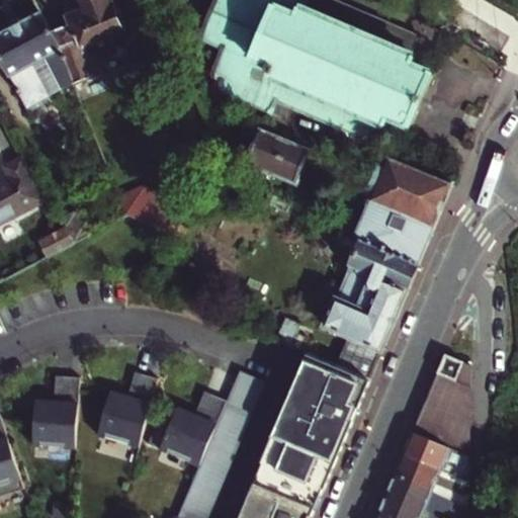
[(116,53),(111,37),(123,31),(127,25),(122,11),(114,8),(110,0),(86,0),(66,8),(72,24),(52,32),(58,44),(74,83),(99,73),(96,62),(116,53)]
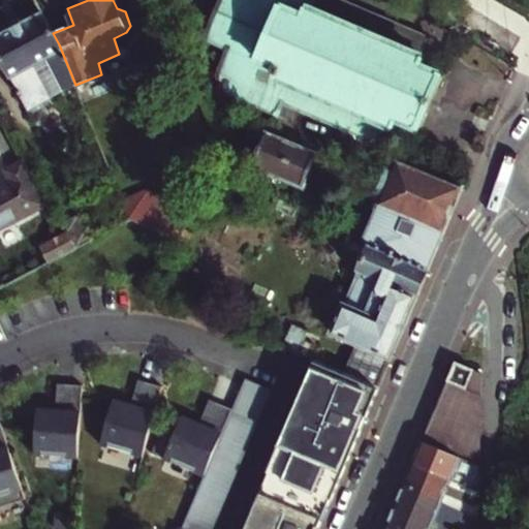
[(284,99),(385,146),(398,119),(421,127),(440,75),(418,66),(431,40),(344,0),(225,0),(208,40),(228,50),(216,72),(230,80),(224,90),(278,115),(284,99)]
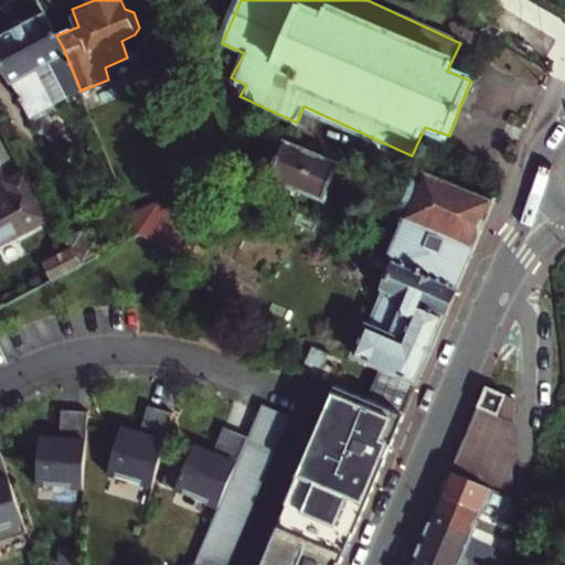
[(52,106),(81,91),(63,48),(56,35),(45,16),(0,39),(0,55),(16,86),(32,117),(34,116),(36,120),(55,112),(52,106)]
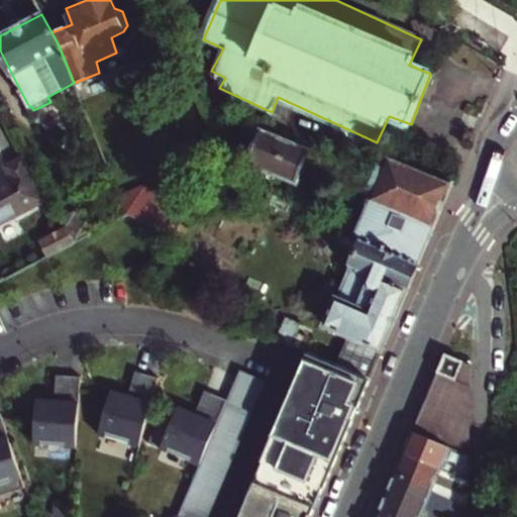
[(249,161),(296,182),(310,150),(295,144),(297,141),(280,134),(278,136),(263,129),(256,141),(254,140),(250,149),(253,150),(249,161)]
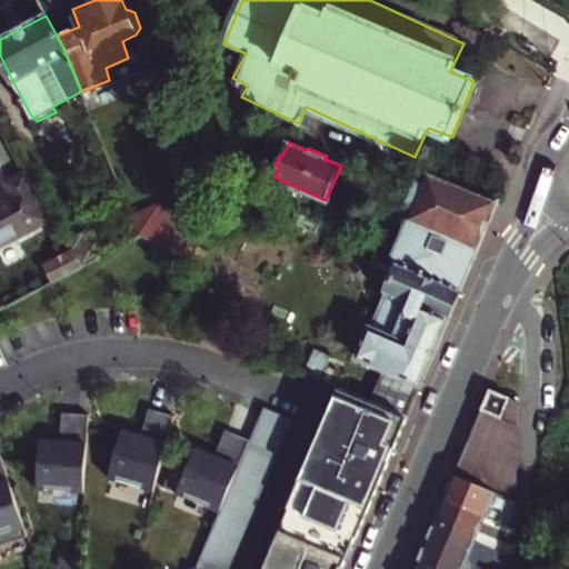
[(0,247),(49,222),(23,172),(7,181),(13,197),(0,202),(0,247)]
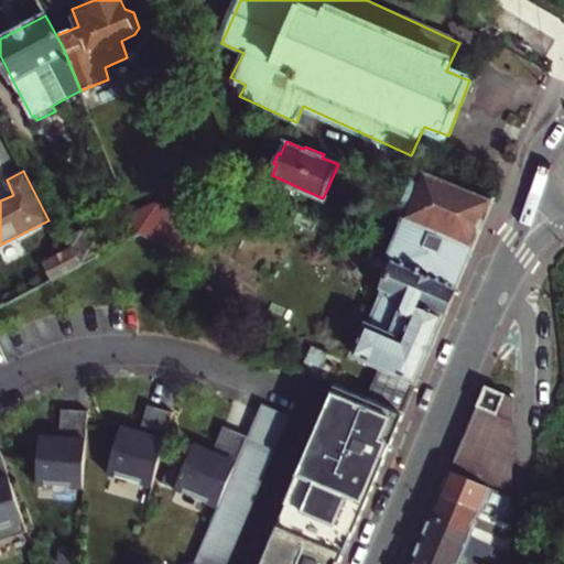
[(369,399),(402,413),(492,199),(423,171),(388,252),(394,263),(381,291),(384,294),(369,328),(365,329),(356,354),(383,366),(369,399)]
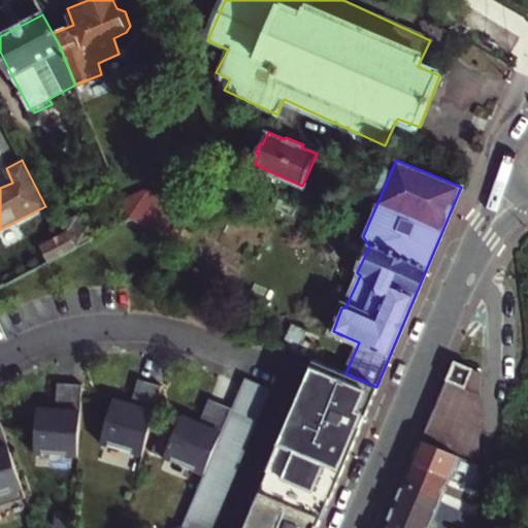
[(136,222),(172,238),(186,207),(147,191),(125,201),(132,220),(136,222)]
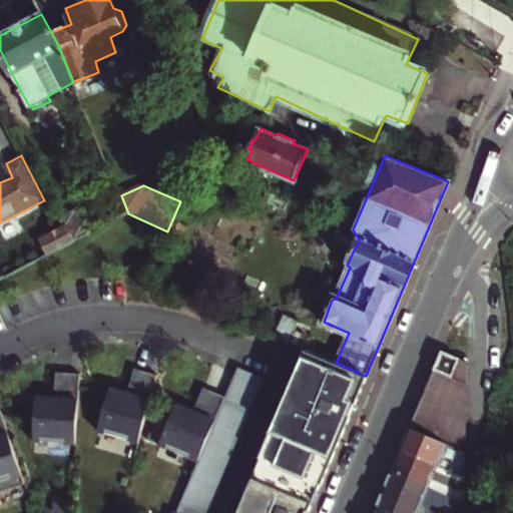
[(64,248),(75,242),(66,225),(63,226),(50,234),(42,237),(51,254),(64,248)]
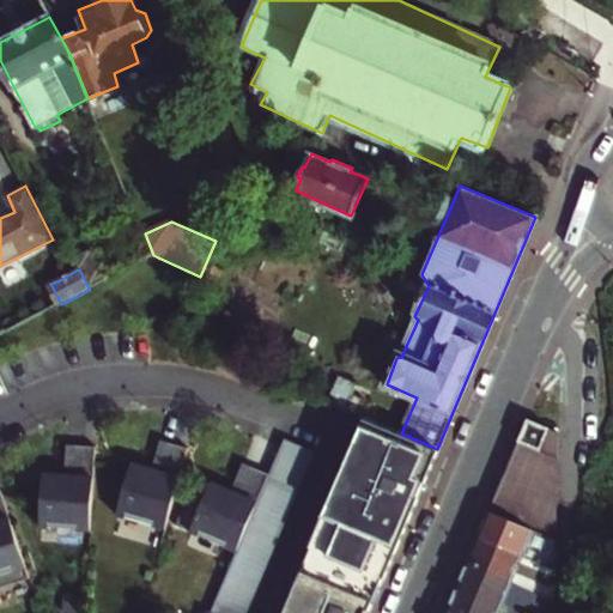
[(350,381),(341,377),(329,404),(338,407),(364,418),(375,392),(350,381)]
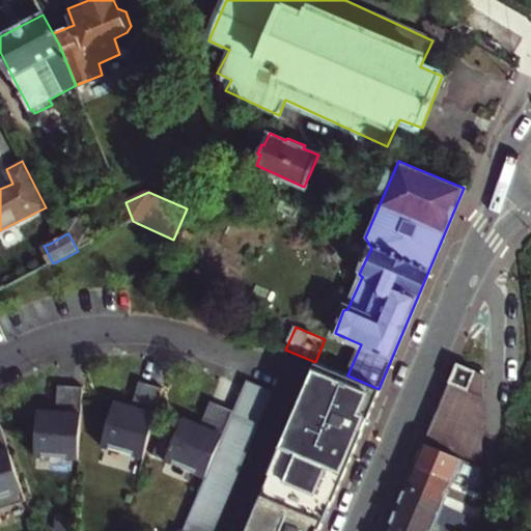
[(347,375),(317,363),(245,530),(317,530),(379,389),(347,375)]
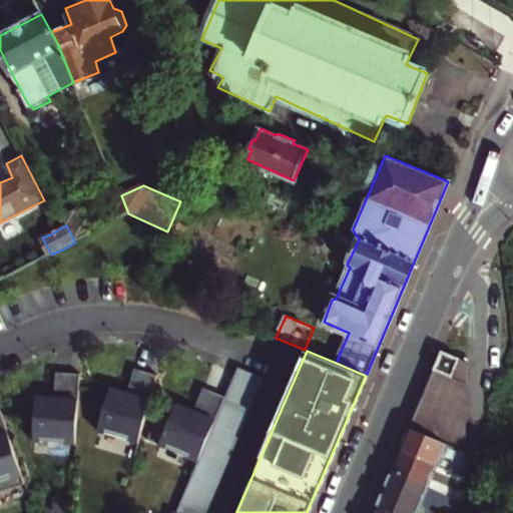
[(433,371),(451,379),(459,358),(441,351),(433,371)]
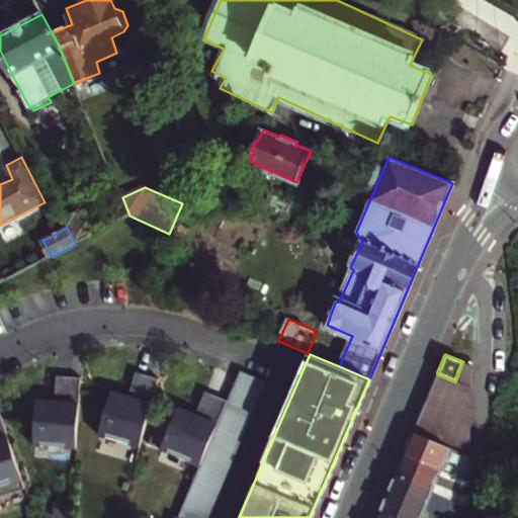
[(412,433),(469,455),(470,363),(463,361),(455,382),(437,374),(412,433)]
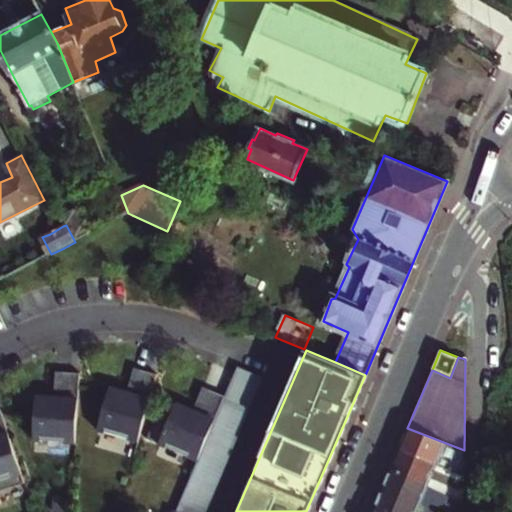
[(140,368),(134,366),(126,391),(133,393),(140,368)]
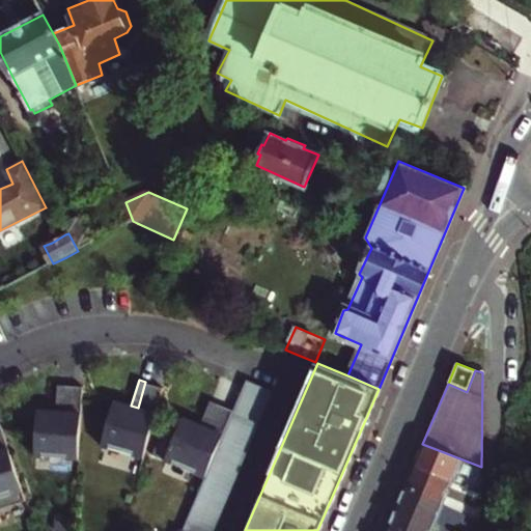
[(163,387),(145,382),(138,408),(131,406),(114,401),(102,444),(143,456),(157,410),(163,387)]
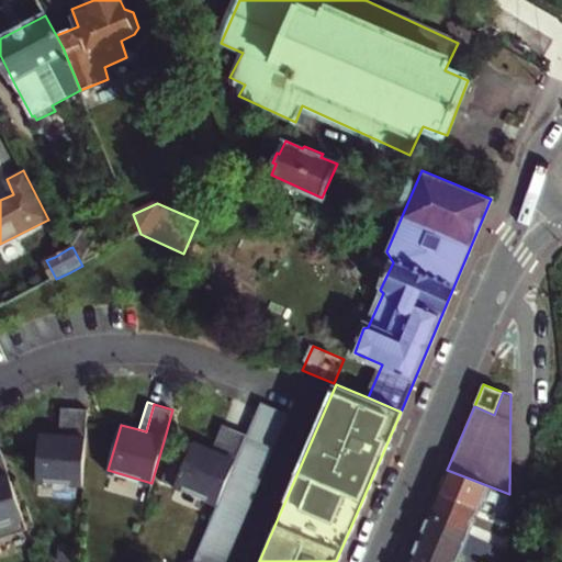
[(68,407),(62,406),(59,435),(66,436),(68,407)]
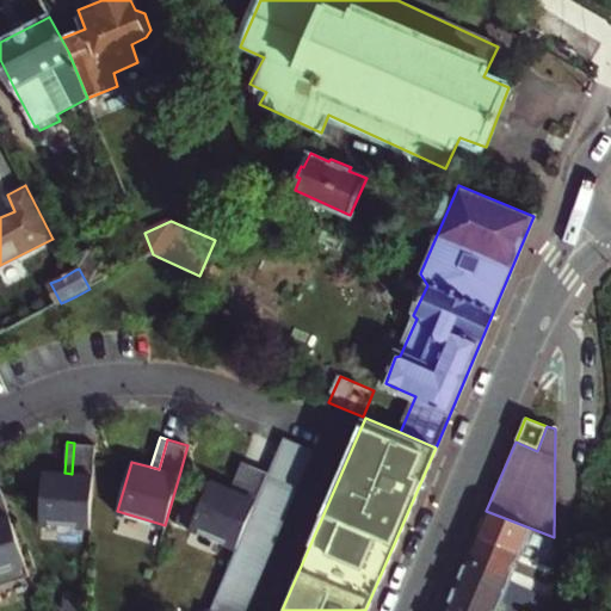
[(244,610),(310,455),(281,442),(269,471),(236,547),(209,610),(211,610),(244,610)]
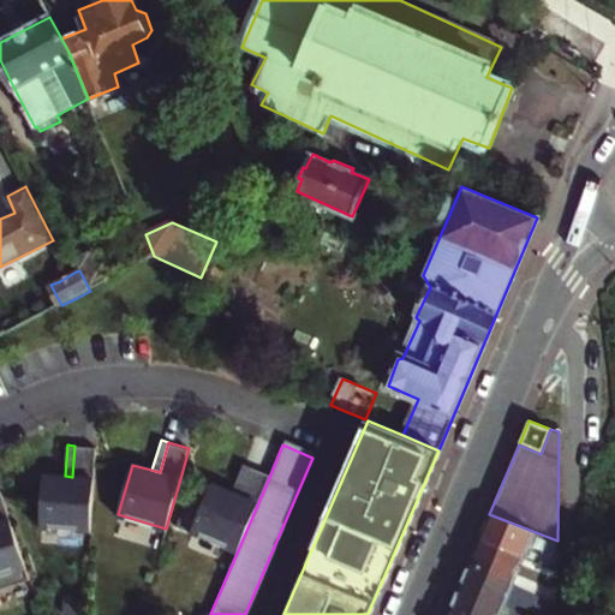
[(97,447),(75,446),(72,477),(65,476),(45,475),(41,526),(91,530),(96,463),(97,447)]
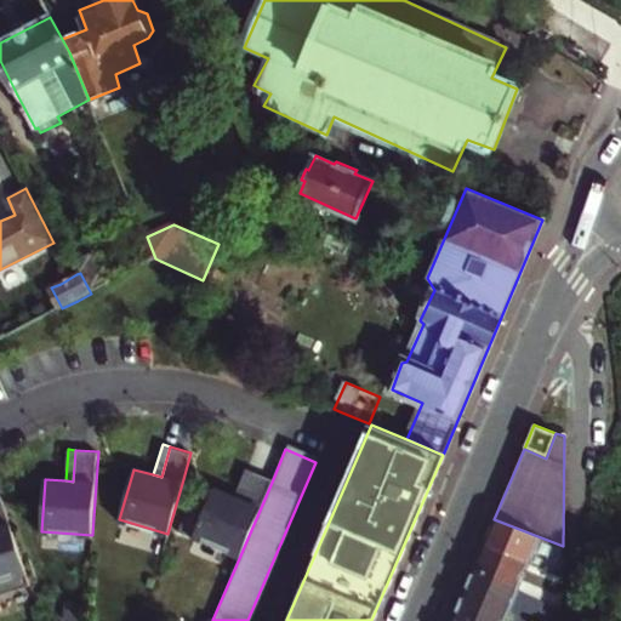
[(252,469),(245,467),(233,496),(240,500),(252,469)]
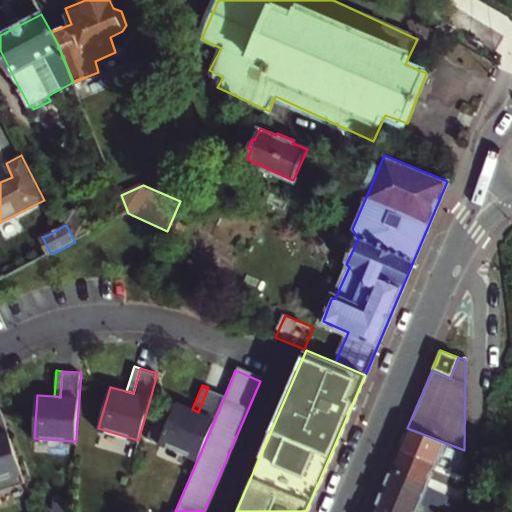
[(225,395),(208,387),(198,412),(192,409),(176,402),(159,442),(198,458),(225,395)]
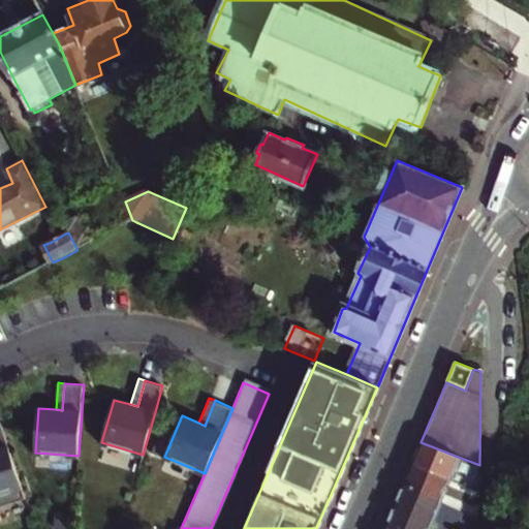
[(0,506),(26,498),(0,421),(0,419),(0,506)]
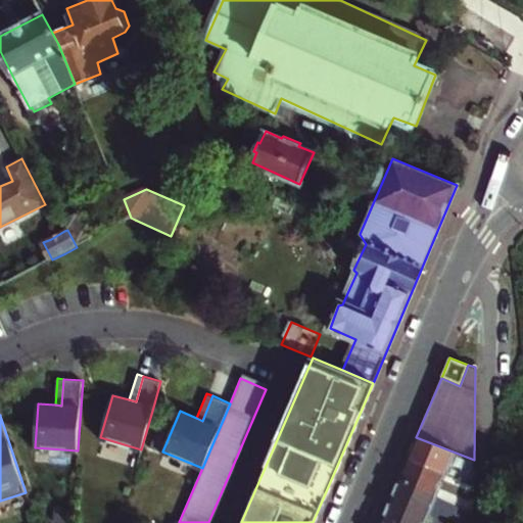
[(474,484),(474,460),(416,437),(407,460),(474,484)]
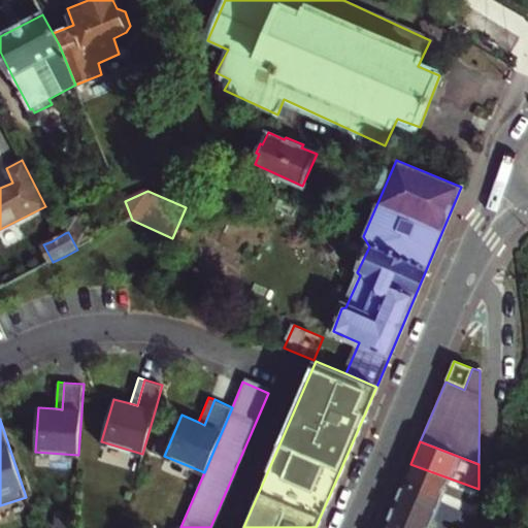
[(479,510),(479,489),(410,464),(402,484),(479,510)]
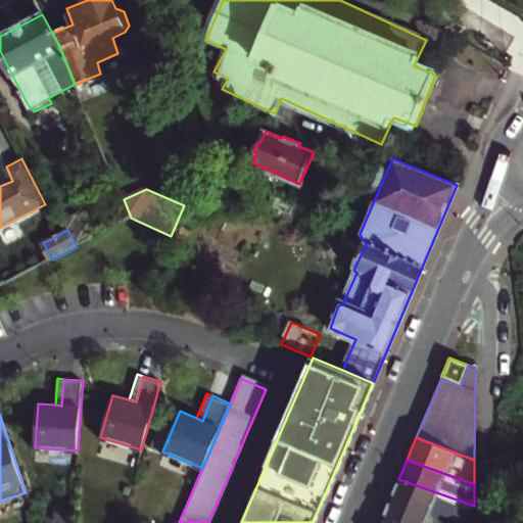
[(474,522),(474,506),(398,479),(391,495),(426,510),(450,519),(453,520),(474,522)]
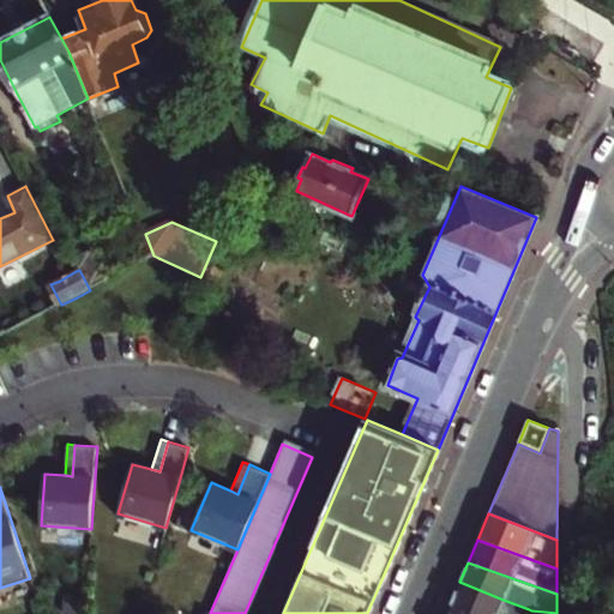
[(450,603),(456,613),(494,613),(500,599),(459,582),(450,603)]
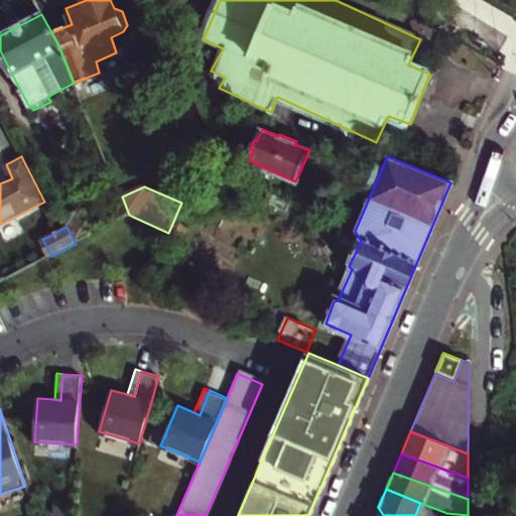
[(383,515),(378,507),(374,515),(383,515)]
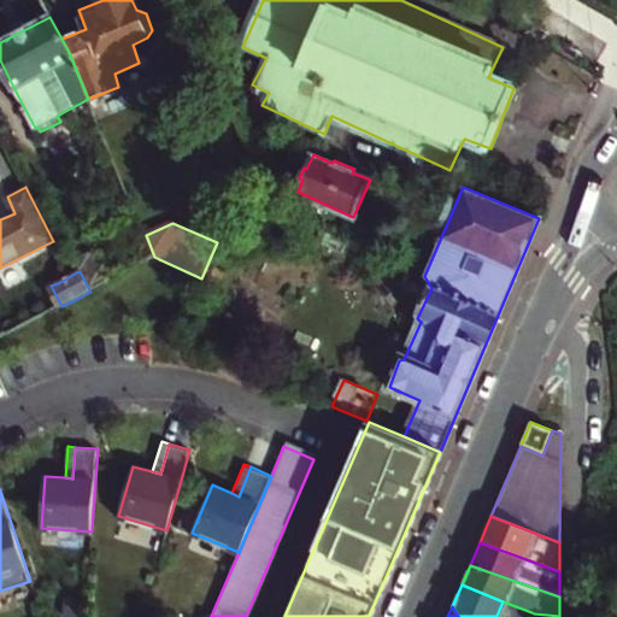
All buildings are outlined.
